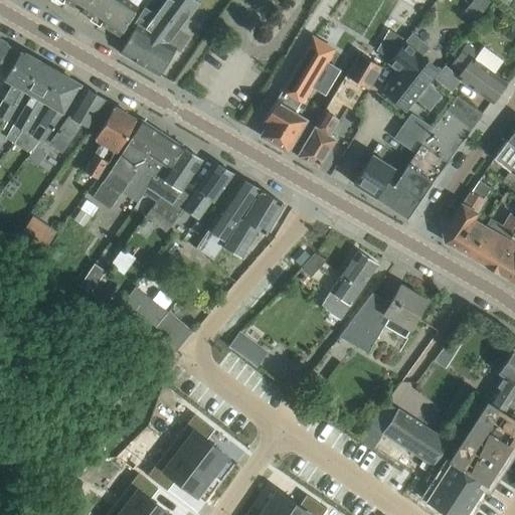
[(128,0),(63,0),(73,6),(73,4),(81,9),(80,11),(120,35),(138,6),(128,0)]
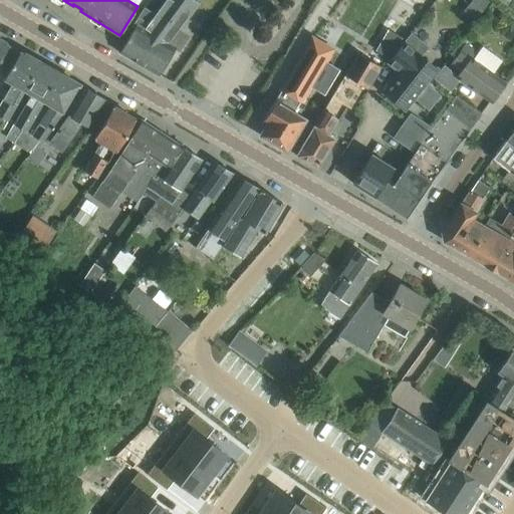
[(160,31),(164,25),(179,5),(174,2),(175,0),(165,0),(156,13),(145,7),(132,25),(135,26),(119,52),(140,64),(160,31)]
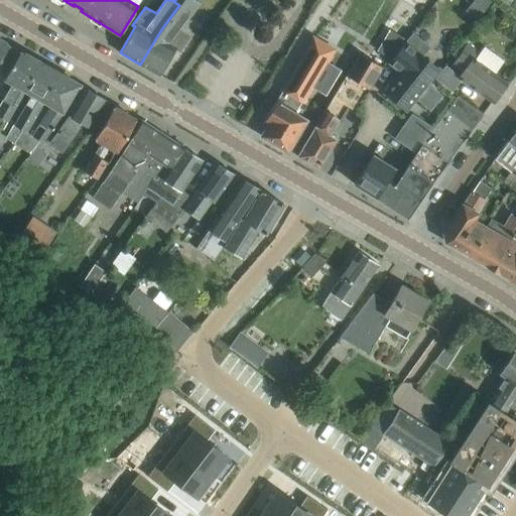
[(168,43),(196,1),(194,0),(175,0),(174,2),(179,5),(164,25),(160,31),(140,65),(159,75),(175,47),(168,43)]
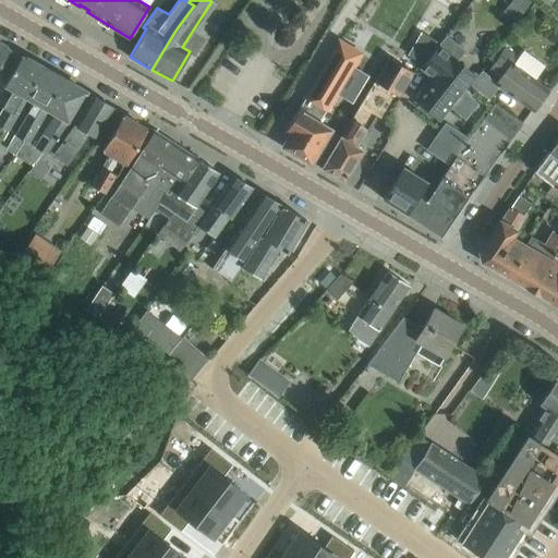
[(530,0),(513,0),(512,2),(525,12),(533,2),(530,0)]
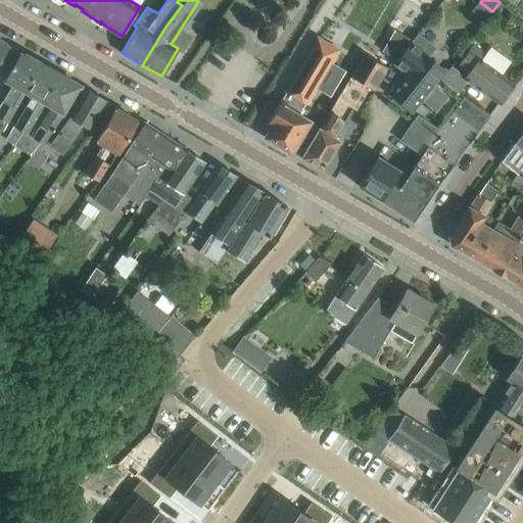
[(395,31),(382,53),(395,60),(409,39),(395,31)]
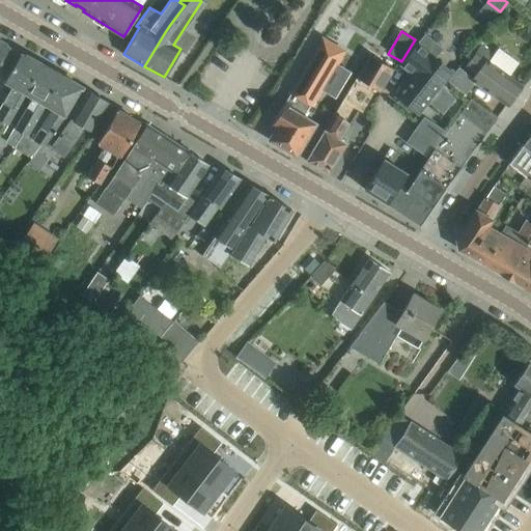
[(414,74),(396,95),(400,99),(397,102),(411,113),(413,109),(417,112),(425,103),(443,116),(455,101),(438,87),(451,71),(436,58),(443,49),(424,33),(400,63),(414,74)]
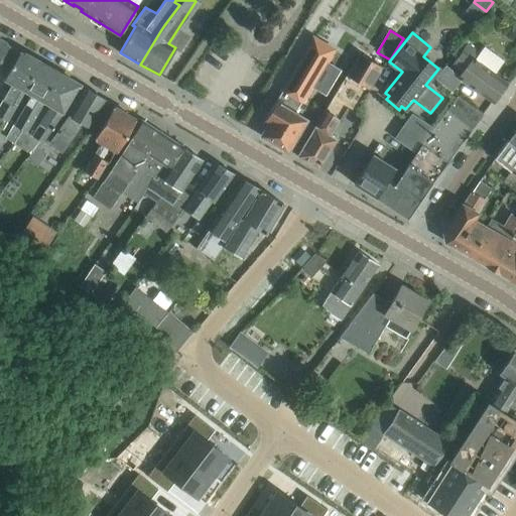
[(294,115),(333,49),(313,38),(266,118),(271,121),(262,136),(287,150),(304,121),(294,115)]
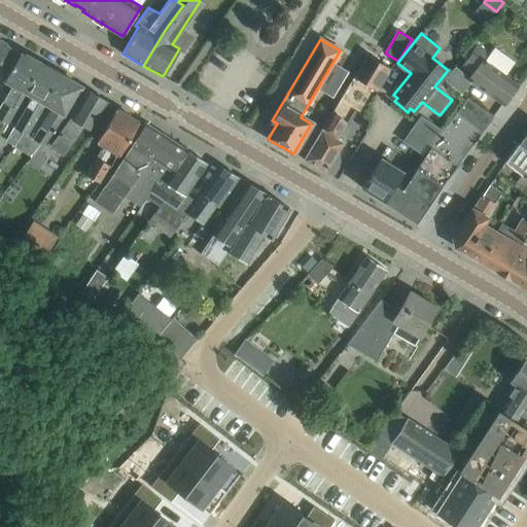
[(0,62),(9,46),(0,40),(0,62)]
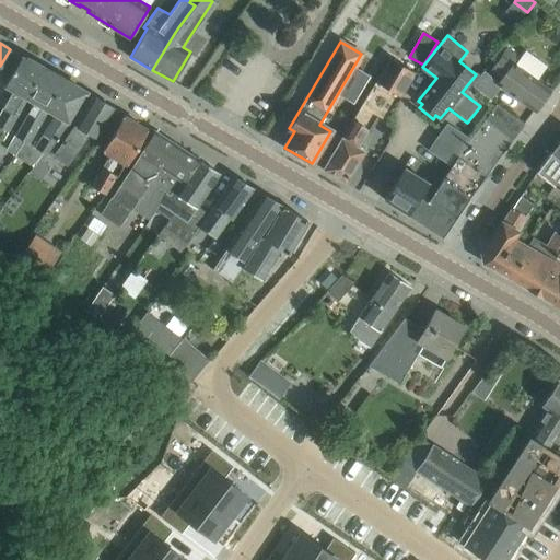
[(550,90),(535,79),(546,65),(524,49),(515,61),(511,59),(513,56),(504,50),(490,70),(502,79),(498,84),(535,111),(550,90)]
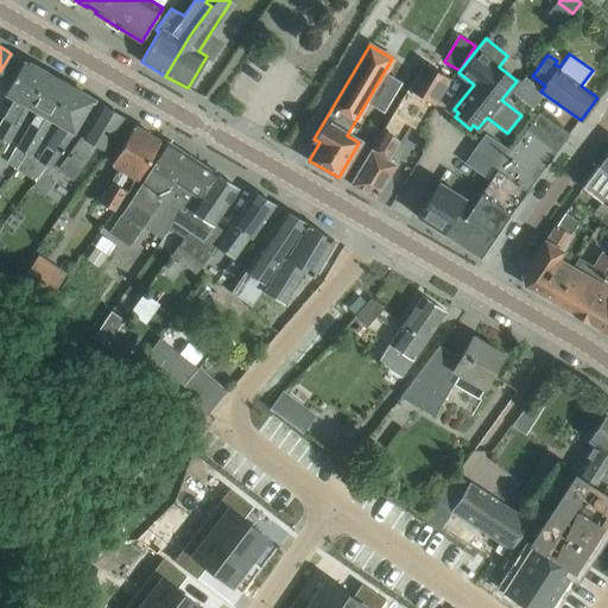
[(27,107),(46,73),(24,61),(5,95),(14,100),(1,121),(0,120),(0,137),(8,141),(29,108),(27,107)]
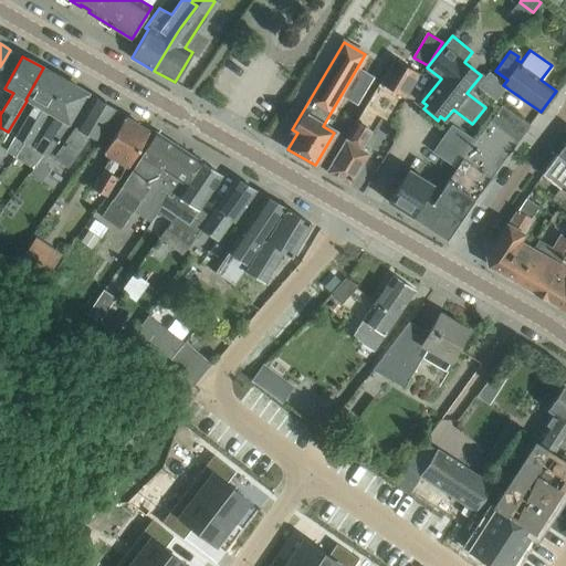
[(362,148),(380,116),(390,123),(419,73),(394,59),(378,83),(365,107),(327,170),(336,176),(335,177),(344,182),(345,181),(349,184),(368,153),(362,148)]
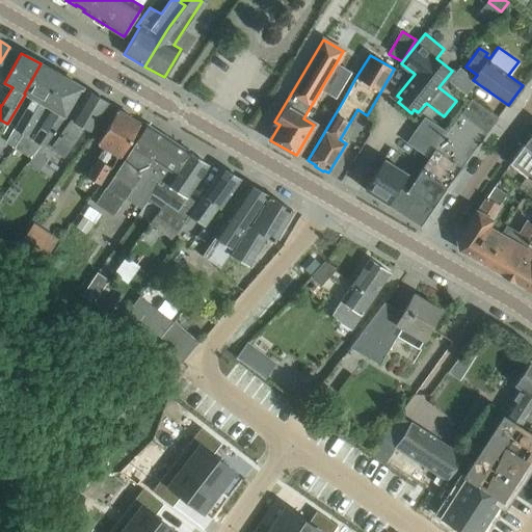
[(44,105),(61,76),(41,63),(24,94),(25,95),(31,98),(17,124),(14,123),(12,126),(28,136),(45,106),(44,105)]
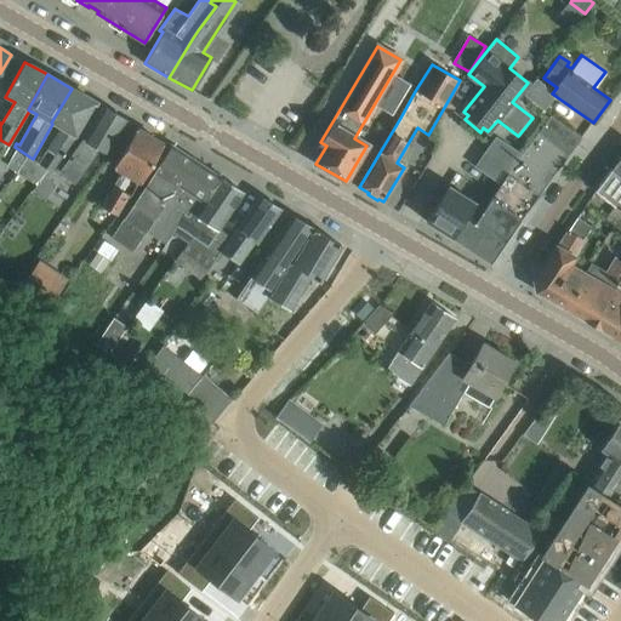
[(75,135),(84,124),(96,102),(72,89),(51,123),(52,124),(61,129),(43,158),(39,157),(36,161),(47,167),(53,171),(75,135)]
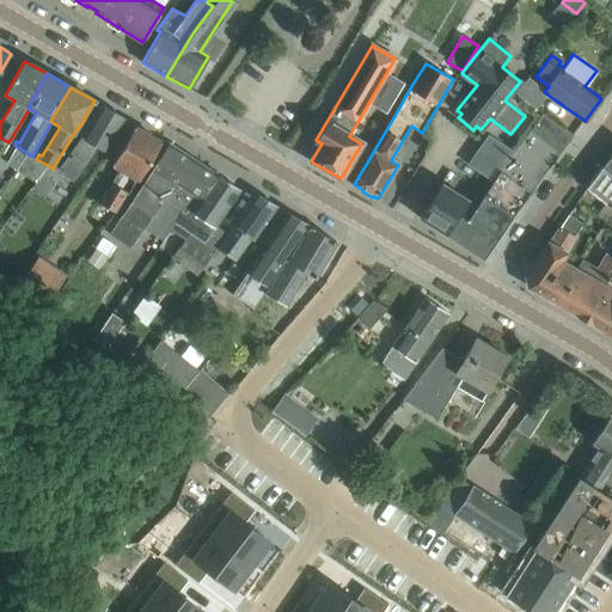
[(106,152),(114,140),(126,118),(101,104),(89,126),(81,138),(60,165),(74,177),(97,146),(106,152)]
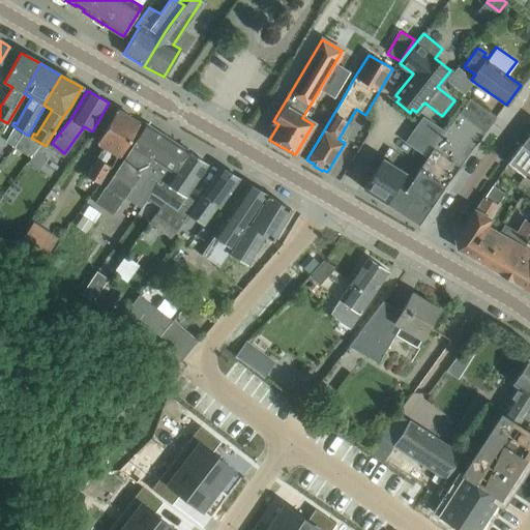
[(445,186),(475,146),(497,118),(470,98),(461,112),(442,138),(429,155),(403,189),(398,186),(386,203),(418,225),(445,186)]
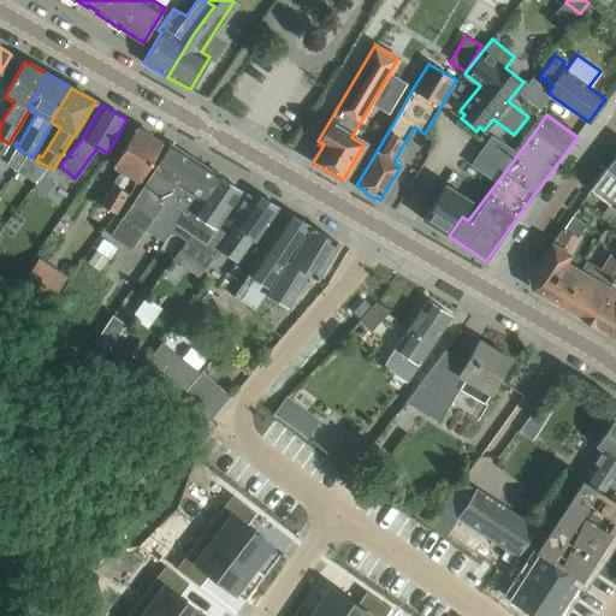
[(140,181),(150,164),(163,143),(149,136),(148,131),(143,129),(140,130),(135,128),(123,148),(113,165),(122,170),(101,205),(117,214),(137,179),(140,181)]
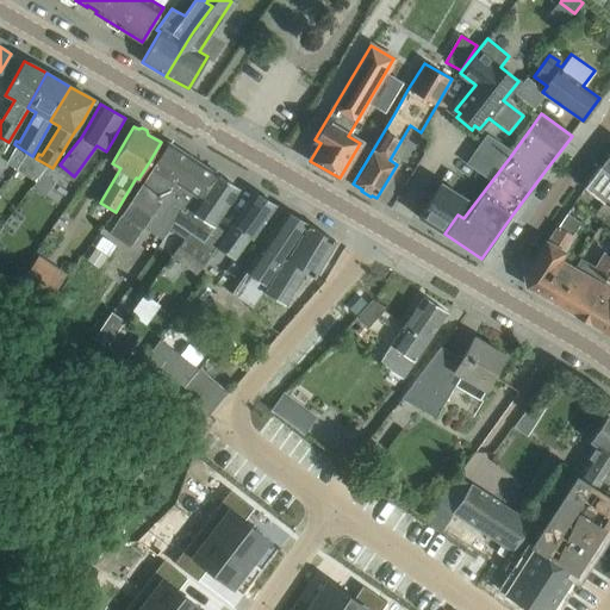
[(199,198),(215,173),(168,143),(156,163),(109,234),(129,248),(144,226),(163,238),(169,229),(176,219),(174,218),(180,209),(185,212),(188,207),(191,209),(199,198)]
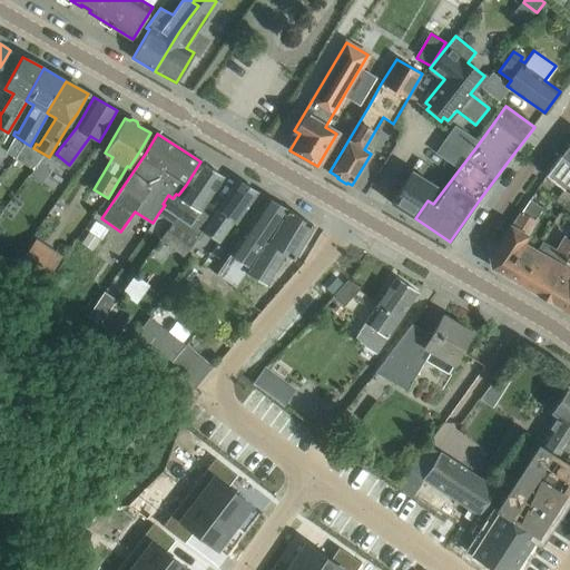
[(32,169),(29,174),(40,182),(50,167),(43,163),(49,157),(43,154),(32,169)]
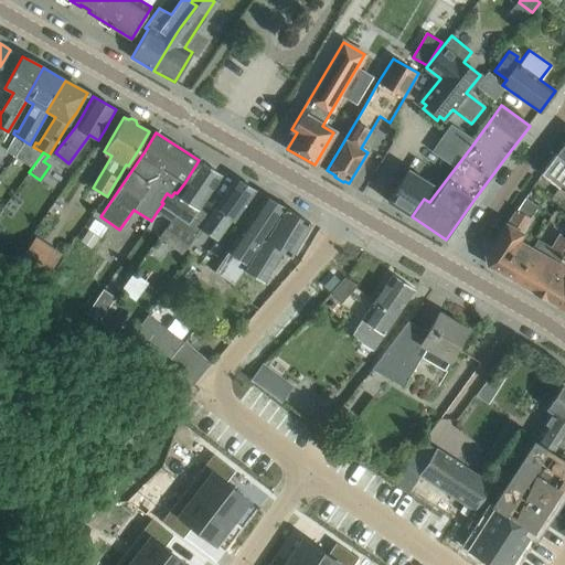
[(564,160),(556,155),(541,173),(564,191),(564,192),(556,204),(564,209),(564,160)]
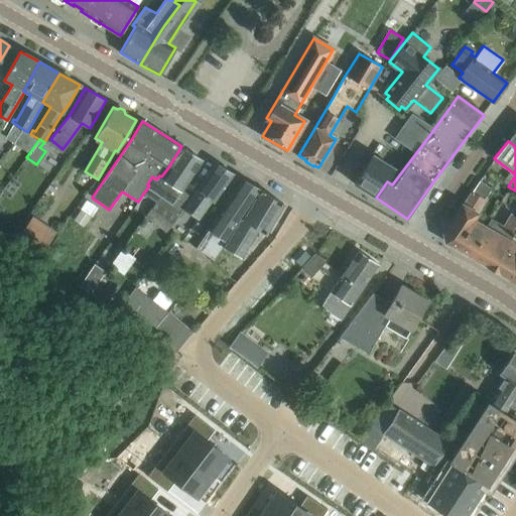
[(182,190),(191,176),(203,160),(181,146),(168,167),(161,176),(159,175),(156,179),(152,176),(147,184),(149,185),(143,194),(178,217),(191,197),(182,190)]
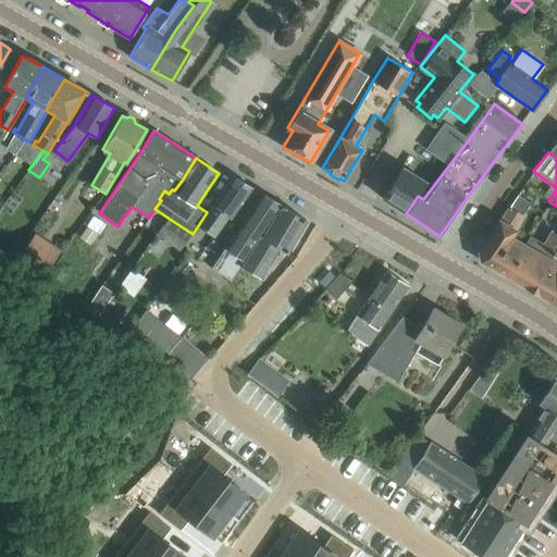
[(406,213),(425,182),(401,166),(382,198),(406,213)]
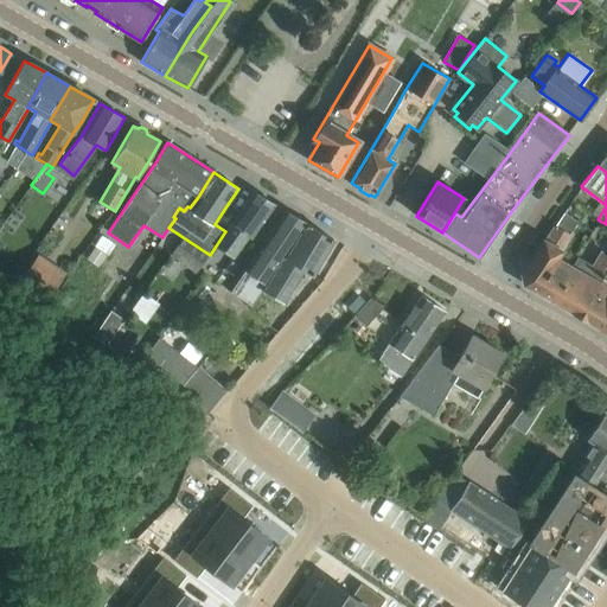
[(253,237),(275,204),(254,192),(216,247),(234,259),(249,236),(253,237)]
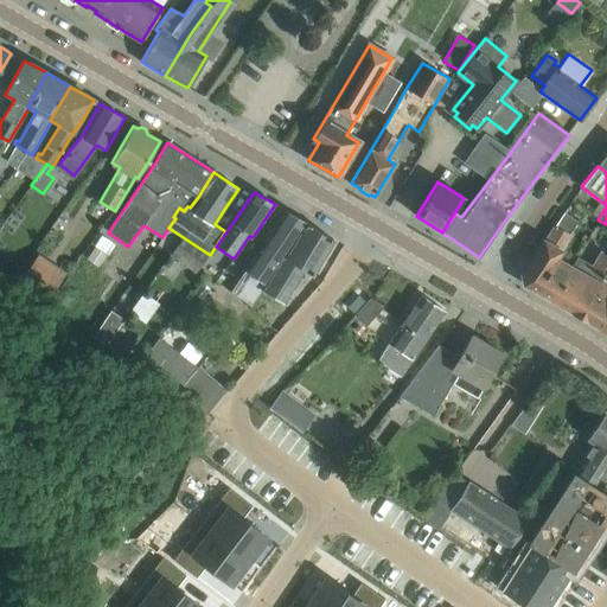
[(263,289),(283,257),(306,223),(286,211),(230,292),(251,306),(263,289)]
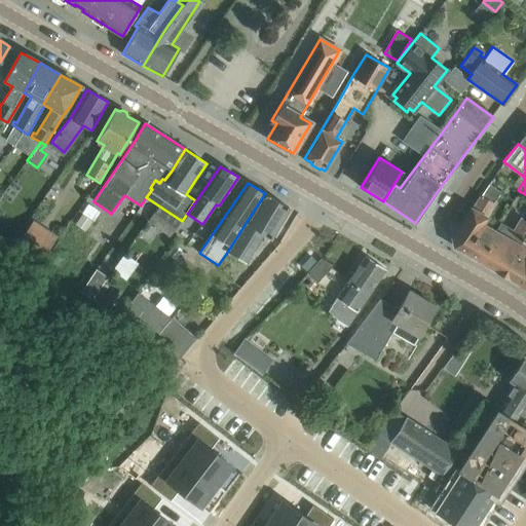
[(485,226),(484,222),(501,192),(489,184),(453,237),(455,247),(480,261),(495,232),(485,226)]
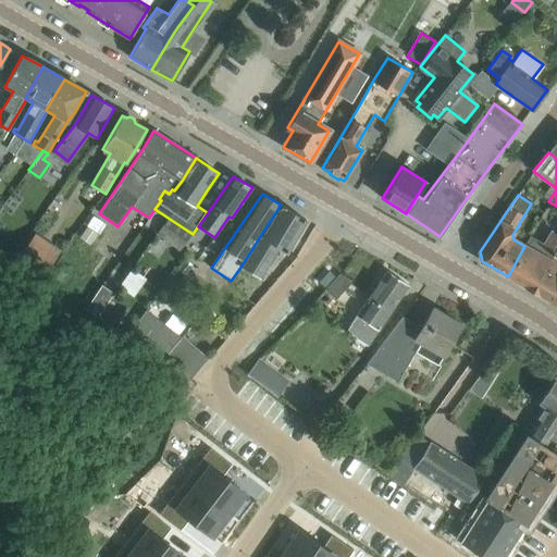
[(287,252),(306,220),(281,205),(260,236),(242,265),(260,277),(279,247),(287,252)]
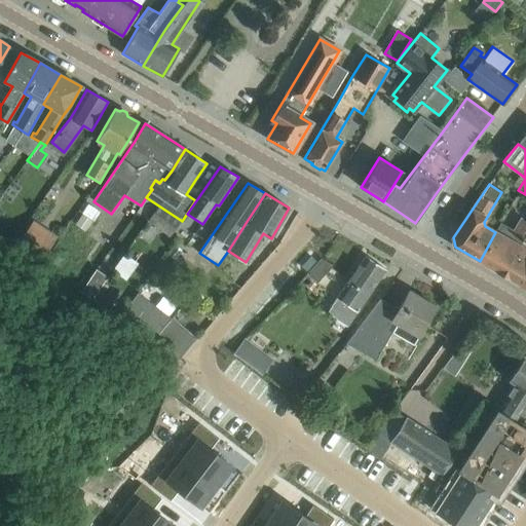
[(85,201),(72,222),(85,231),(99,211),(85,201)]
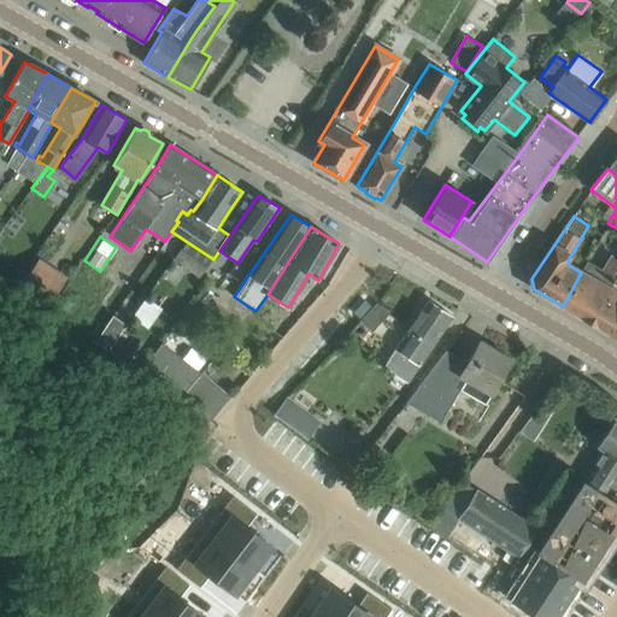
[(200,278),(212,262),(184,242),(172,260),(200,278)]
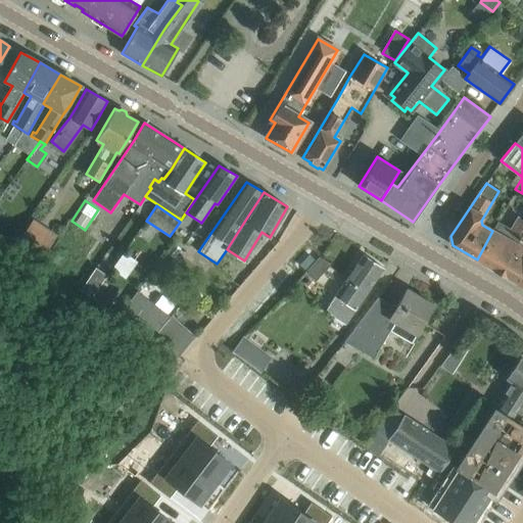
[(522,233),(522,220),(518,218),(511,230),(497,223),(492,231),(477,259),(490,267),(489,268),(500,274),(522,233)]
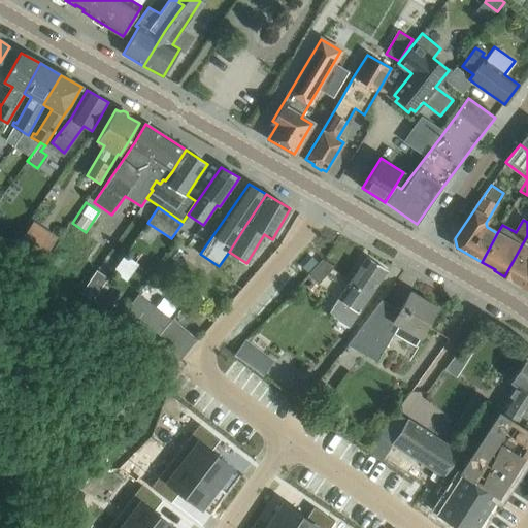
[(39,263),(52,244),(30,229),(17,248),(39,263)]
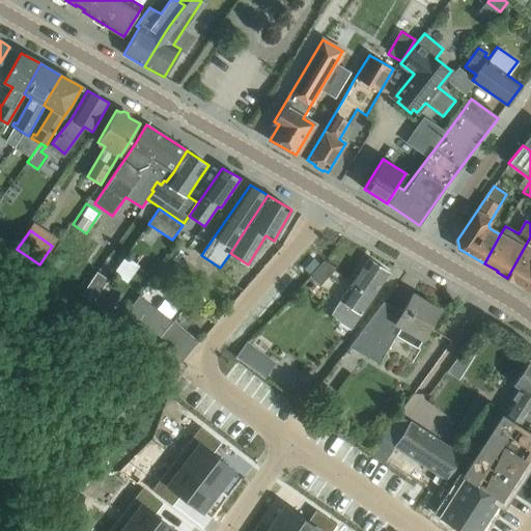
[(134,243),(122,234),(99,269),(110,277),(134,243)]
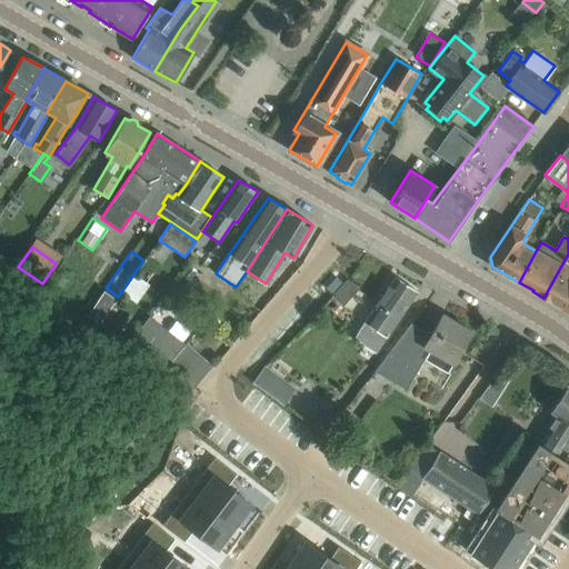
[(568,253),(543,298),(555,305),(556,303),(568,310),(568,253)]
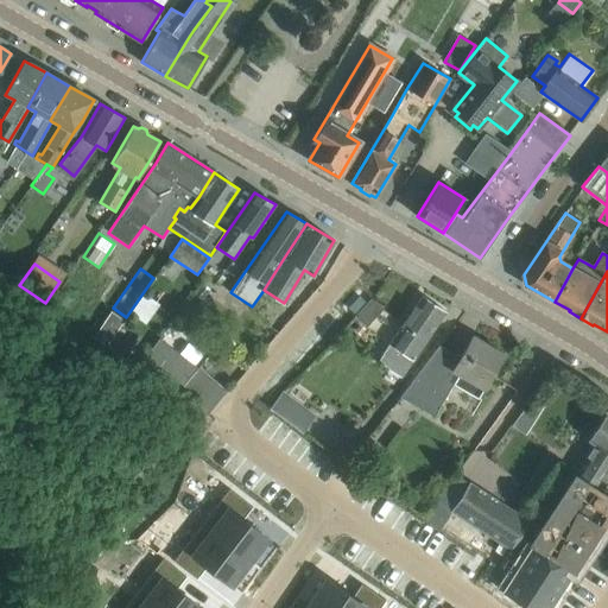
[(401,378),(434,331),(447,311),(423,296),(384,354),(394,361),(388,369),(401,378)]
